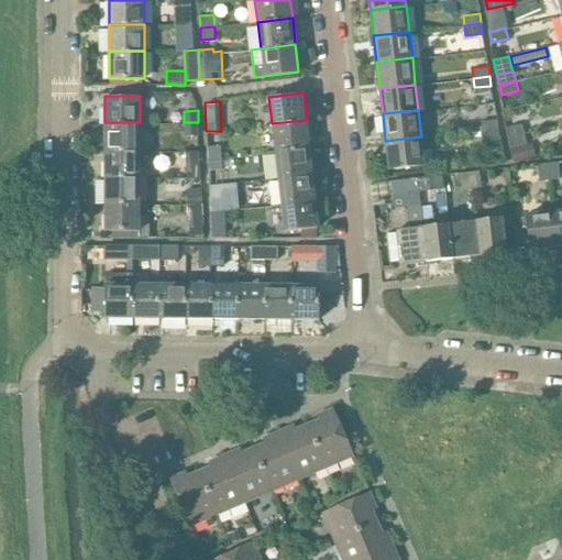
[(498,118),(481,119),(482,124),(482,130),(499,128),(498,118)]
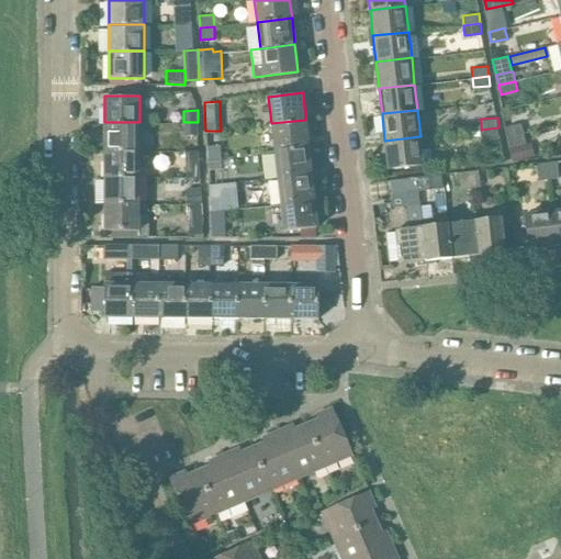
[(273,149),(309,145),(305,120),(271,123),(273,149)]
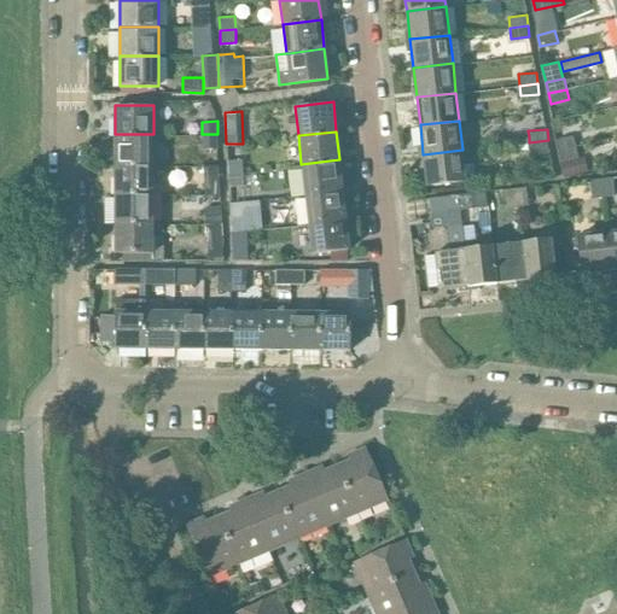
[(153,134),(115,134),(115,164),(153,164),(153,134)]
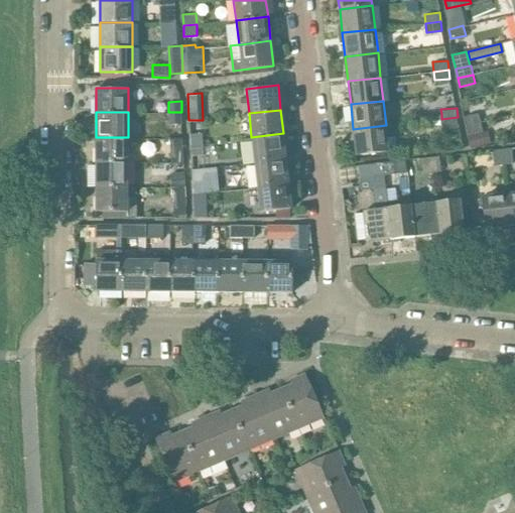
[(169,124),(182,123),(181,112),(168,112),(169,124)]
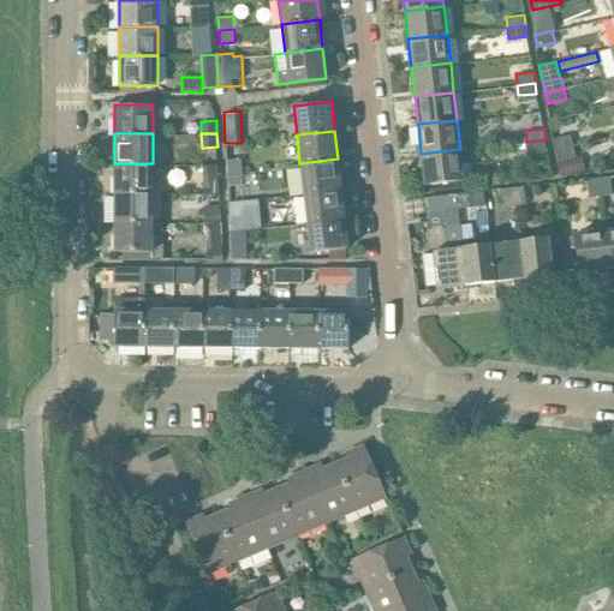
[(555,148),(573,144),(571,133),(553,138),(555,148)]
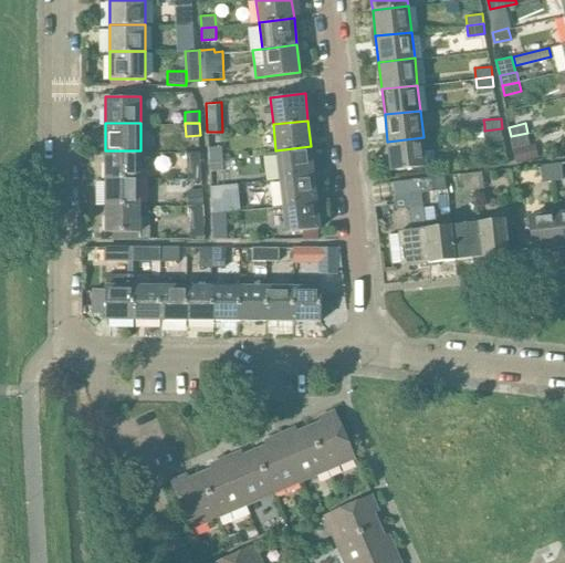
[(502,128),(484,131),(485,136),(485,141),(503,138),(502,128)]
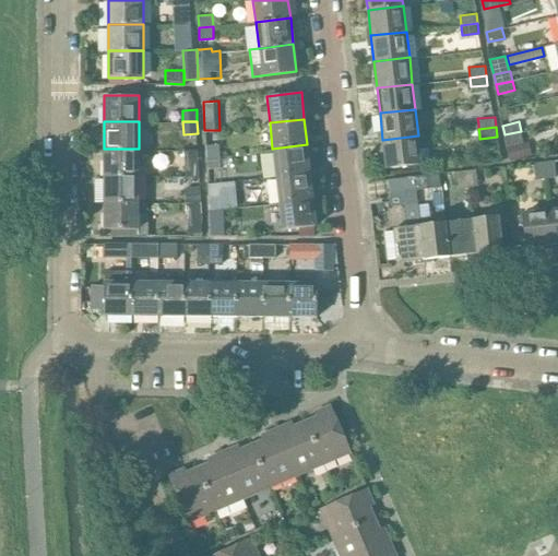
[(521,131),(505,134),(507,145),(518,142),(523,141),(521,131)]
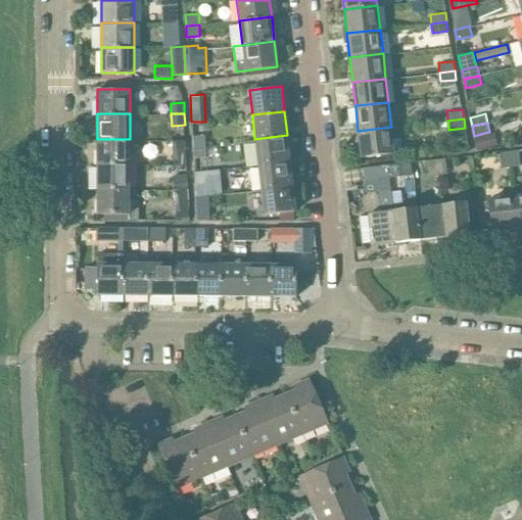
[(402,138),(392,139),(391,127),(358,131),(361,156),(404,151),(402,138)]
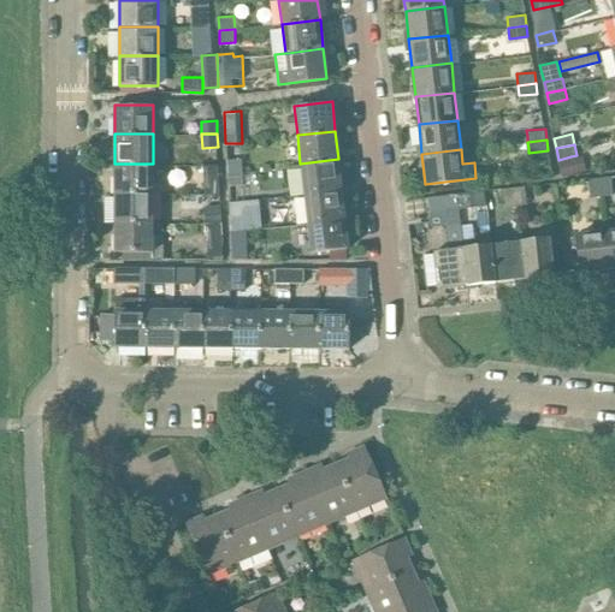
[(571,156),(559,160),(562,176),(574,173),(571,156)]
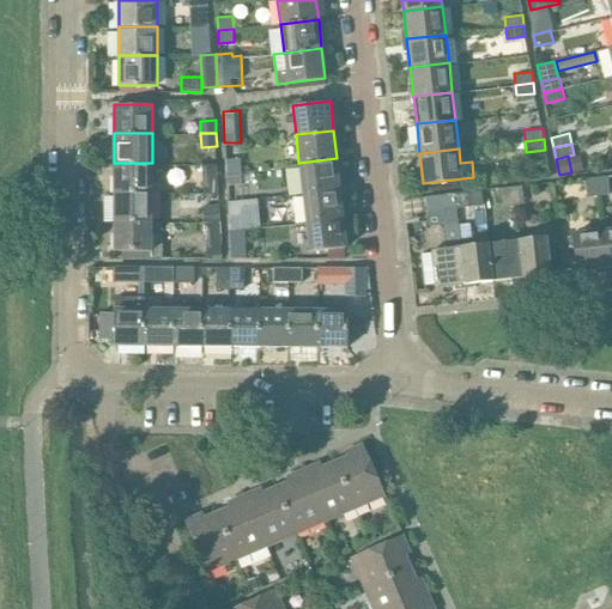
[(226,171),(242,170),(241,157),(225,158),(226,171)]
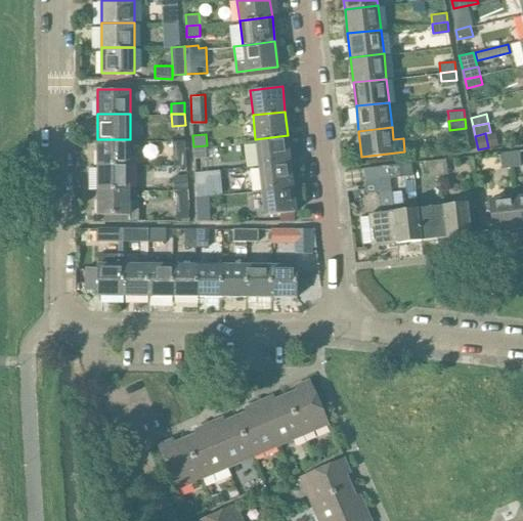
[(258,164),(291,160),(288,135),(255,139),(258,164)]
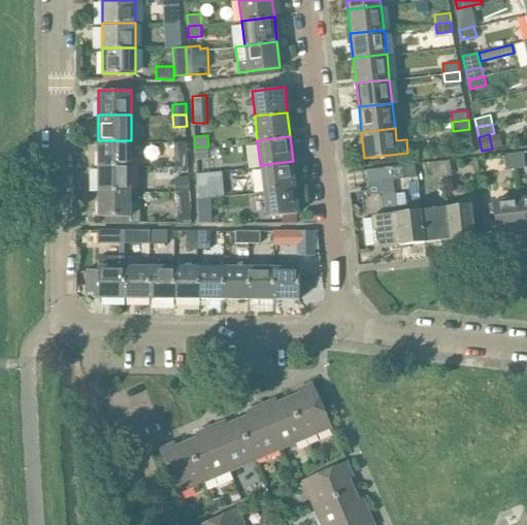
[(131,140),(98,140),(98,164),(131,164),(131,140)]
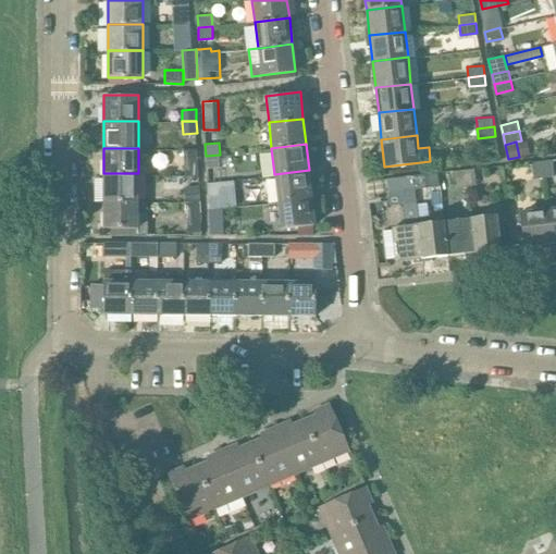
[(220,155),(206,156),(207,168),(220,167),(220,155)]
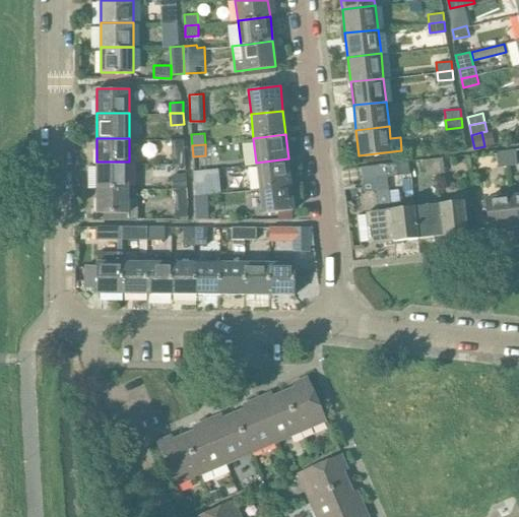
[(505,149),(507,165),(517,164),(515,148),(505,149)]
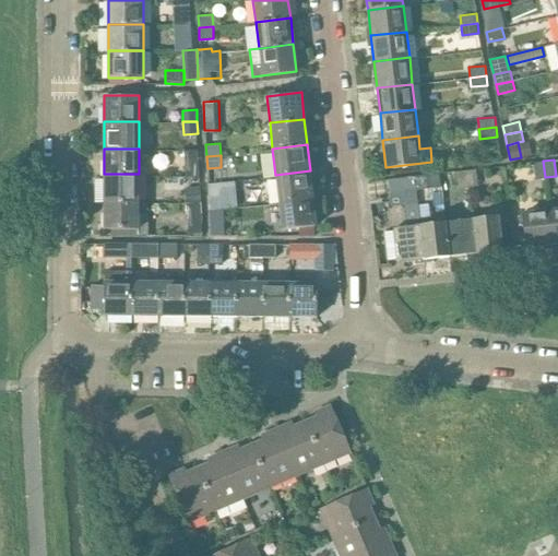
[(534,162),(535,178),(545,177),(543,161),(534,162)]
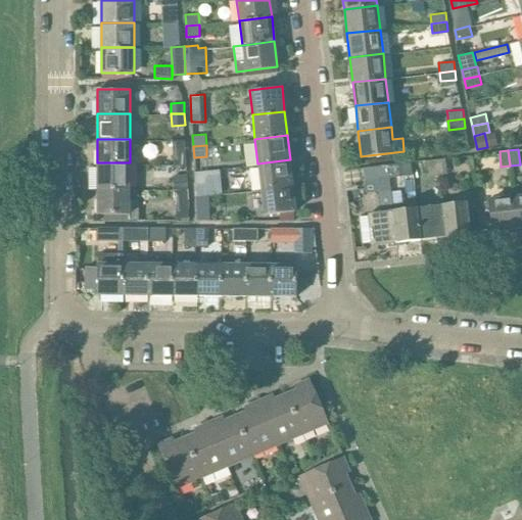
[(186,151),(175,152),(175,166),(187,164),(186,151)]
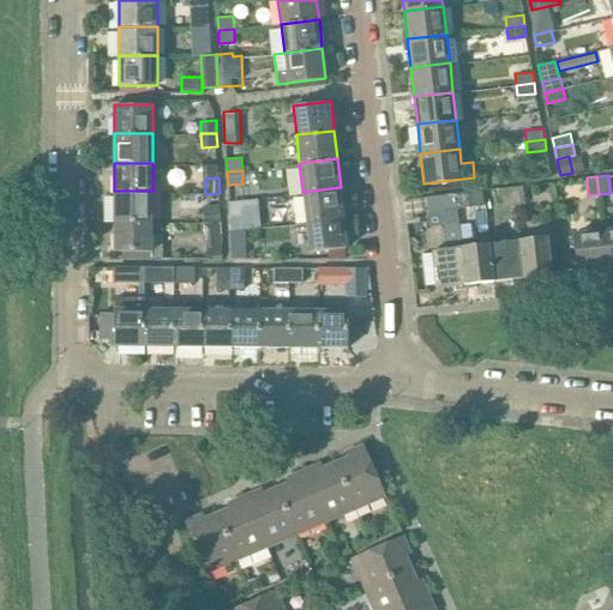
[(512,186),(515,204),(526,203),(523,185),(512,186)]
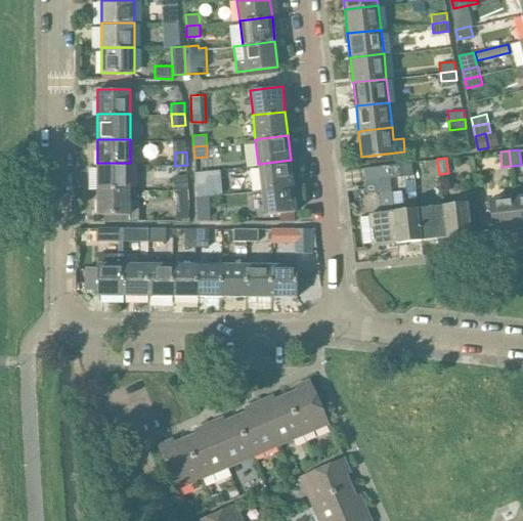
[(428,160),(430,175),(439,174),(437,159),(428,160)]
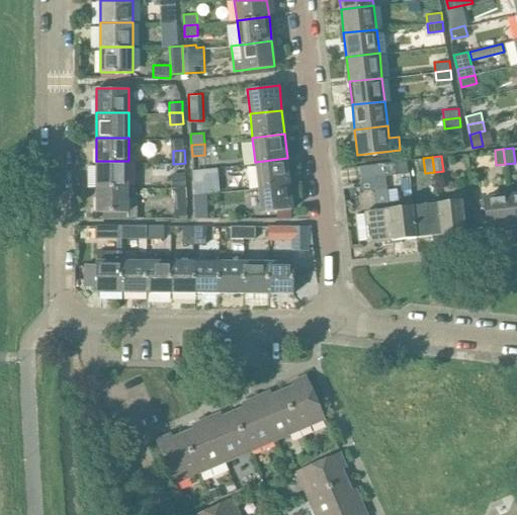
[(258,187),(290,183),(287,158),(255,162),(258,187)]
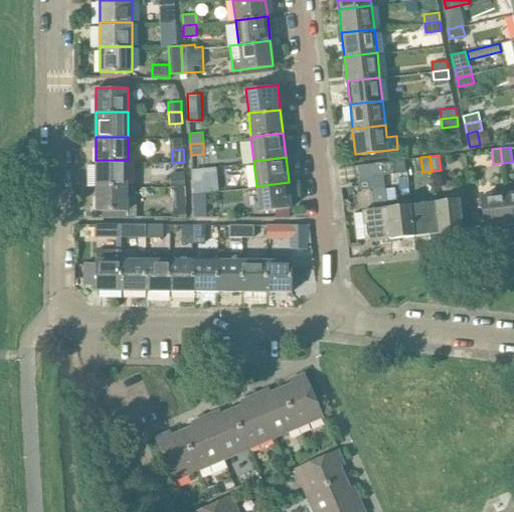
[(405,158),(381,161),(383,174),(384,174),(406,171),(405,158)]
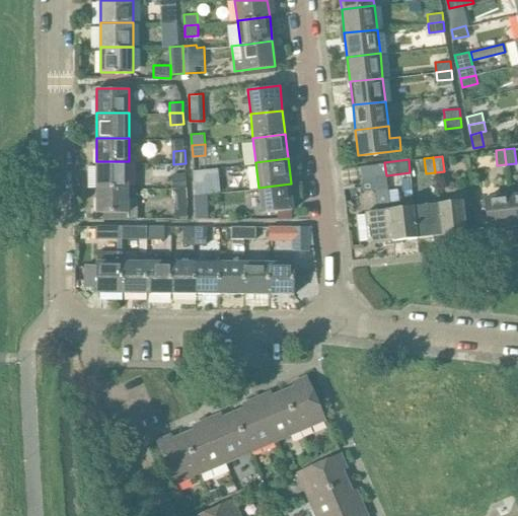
[(129,161),(96,161),(96,186),(129,186),(129,161)]
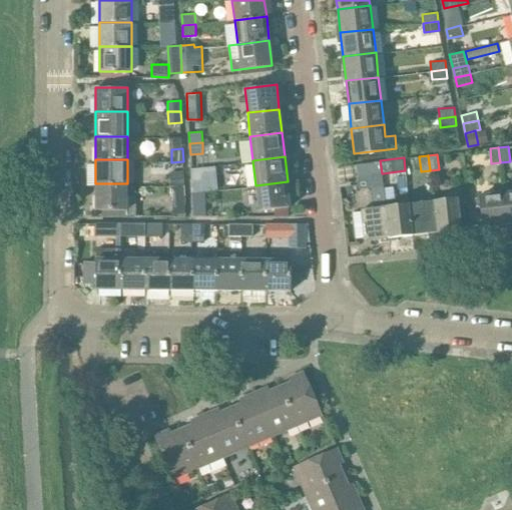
[(380,160),(356,163),(357,164),(358,175),(359,188),(371,186),(383,185),(382,173),(380,160)]
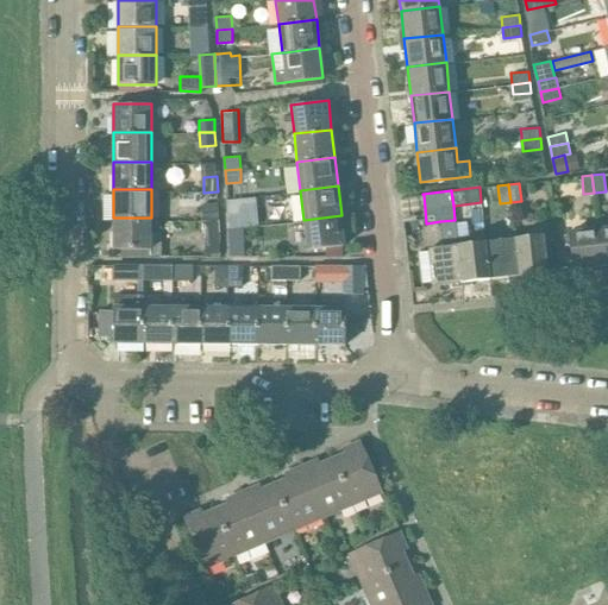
[(242,197),(226,199),(227,213),(243,212),(242,197)]
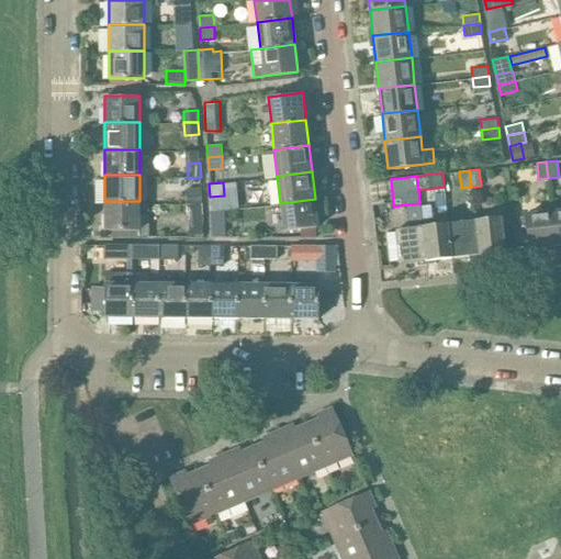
[(188,201),(202,201),(202,186),(188,187),(188,201)]
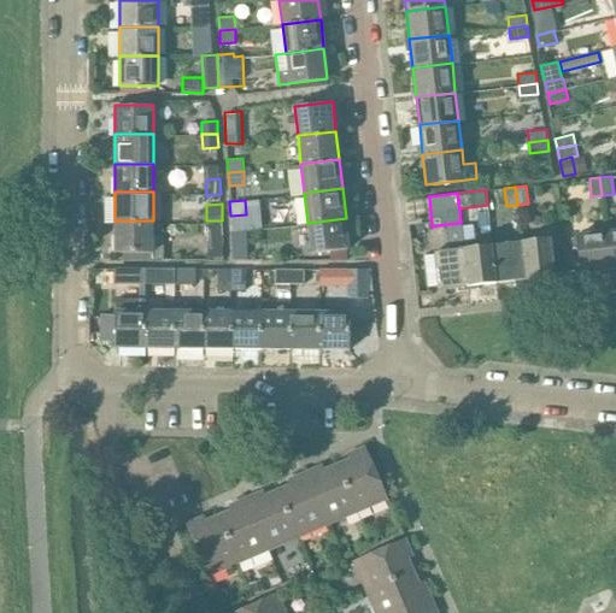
[(346,218),(308,223),(311,252),(348,247),(346,218)]
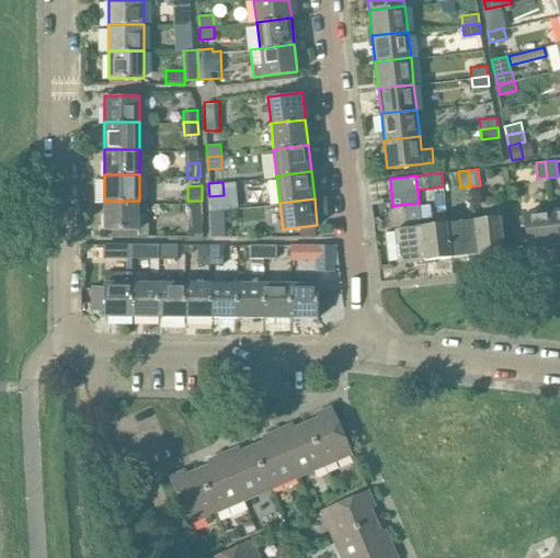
[(139,201),(104,201),(104,229),(112,229),(139,229),(139,213),(149,213),(149,203),(139,203),(139,202),(139,201)]
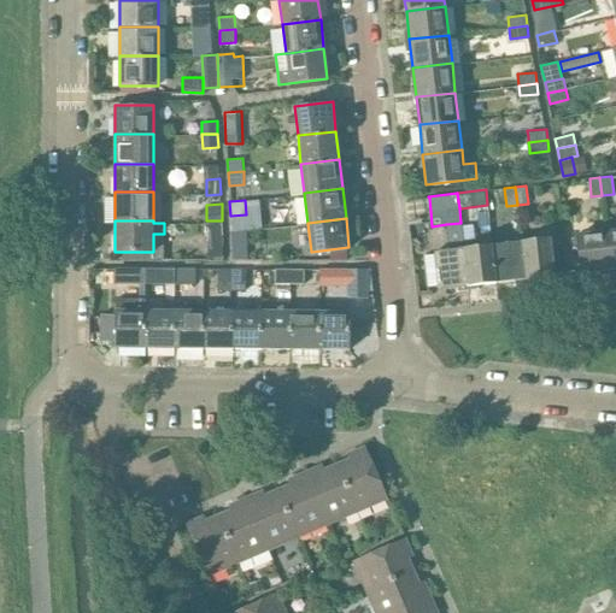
[(209,255),(224,255),(222,220),(207,222),(209,255)]
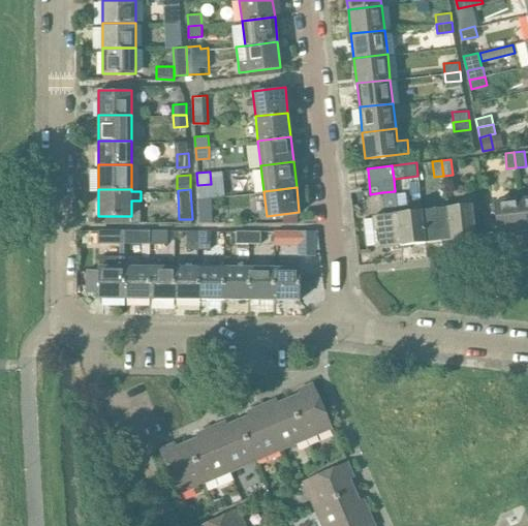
[(384,213),(372,215),(376,247),(401,244),(397,212),(395,191),(382,192),(384,213)]
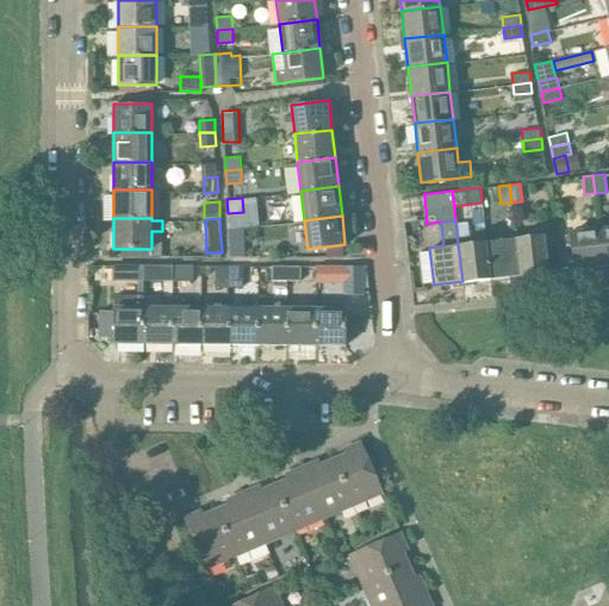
[(244,226),(229,227),(230,241),(244,239),(244,226)]
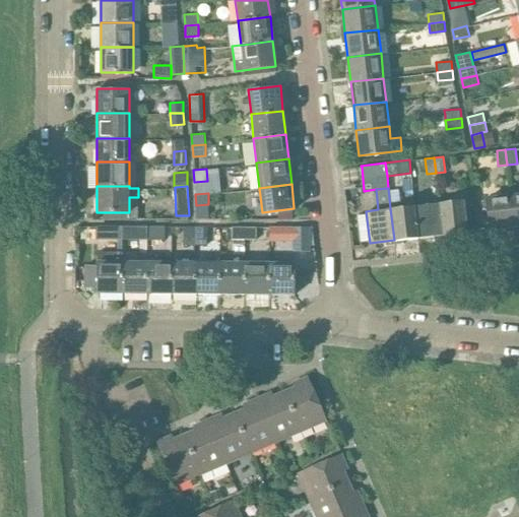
[(515,225),(511,194),(485,197),(490,229),(515,225)]
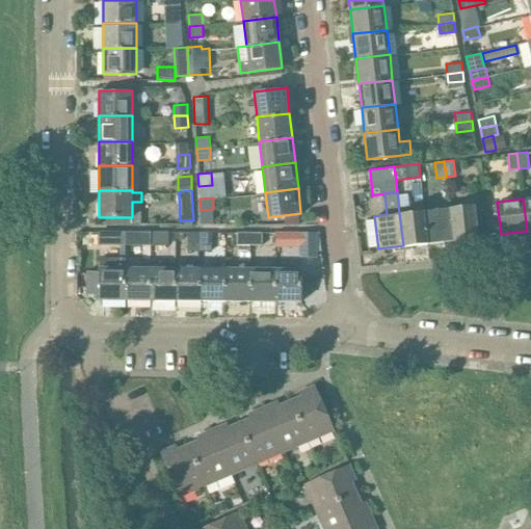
[(449,207),(452,240),(478,237),(475,205),(449,207)]
